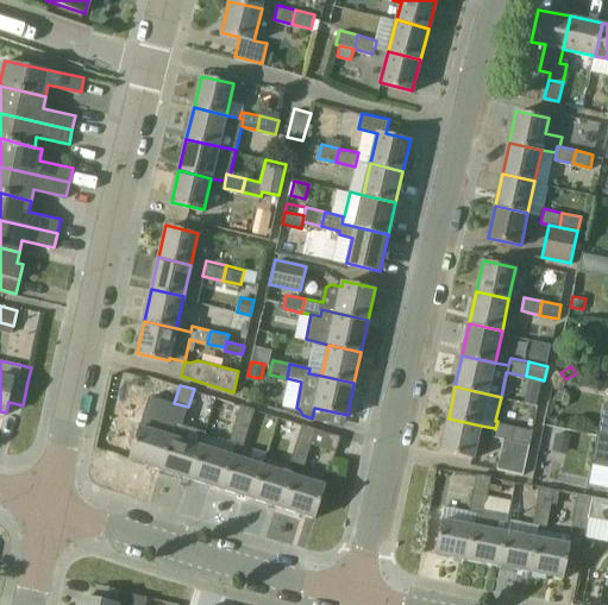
[(161,467),(170,436),(175,422),(182,424),(188,407),(174,403),(169,421),(150,415),(145,428),(139,426),(130,458),(161,467)]
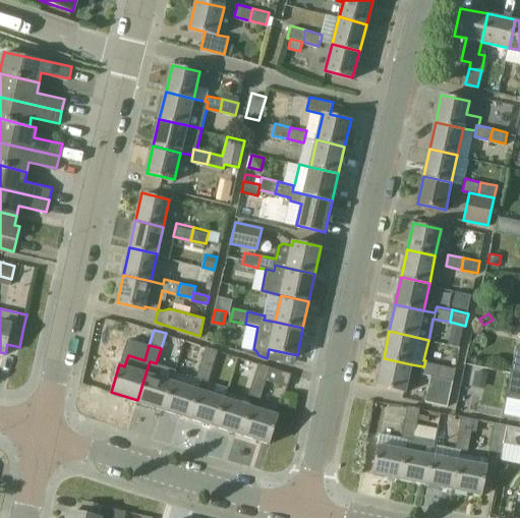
[(200,361),(213,365),(218,350),(206,346),(200,361)]
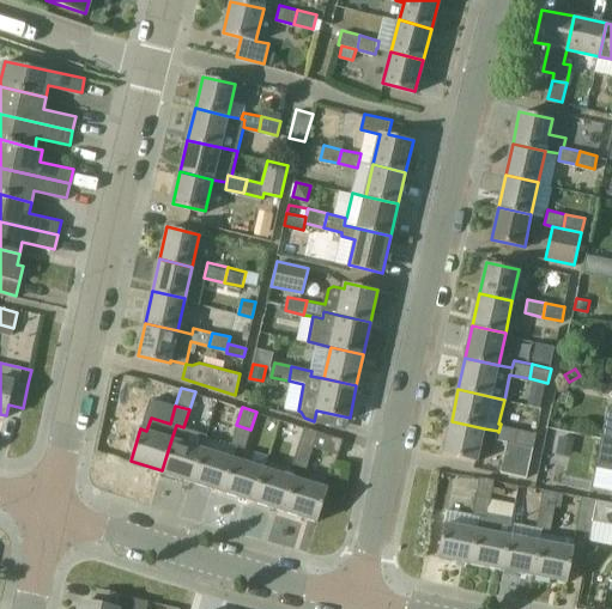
[(477,460),(484,428),(452,421),(444,452),(477,460)]
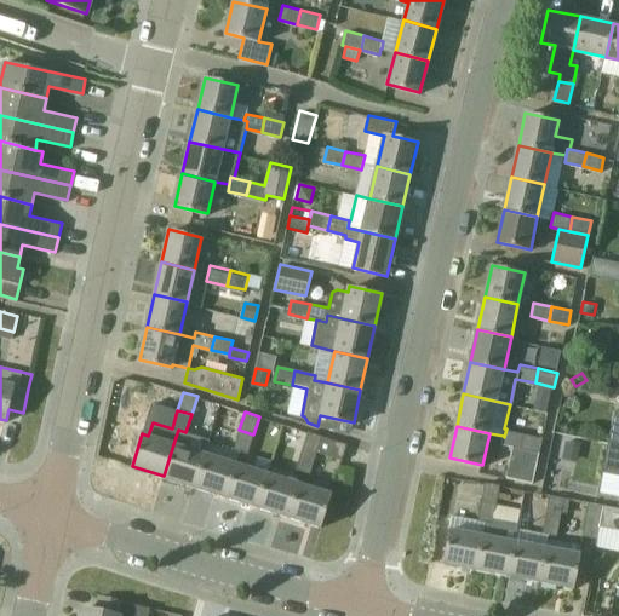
[(504,437),(504,436),(503,443),(514,445),(522,448),(525,433),(506,429),(504,437)]
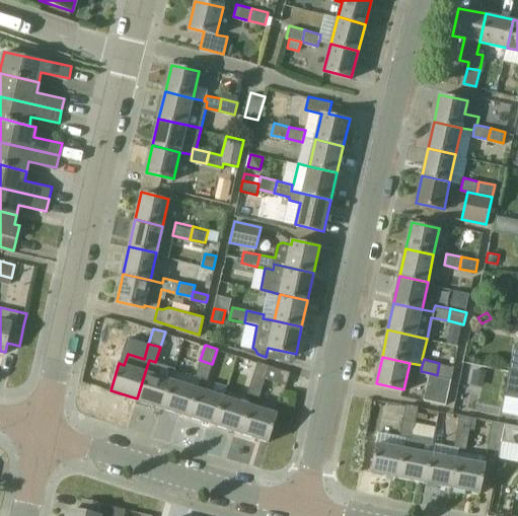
[(149,360),(145,372),(137,398),(163,408),(171,380),(175,369),(155,363),(155,362),(149,360)]
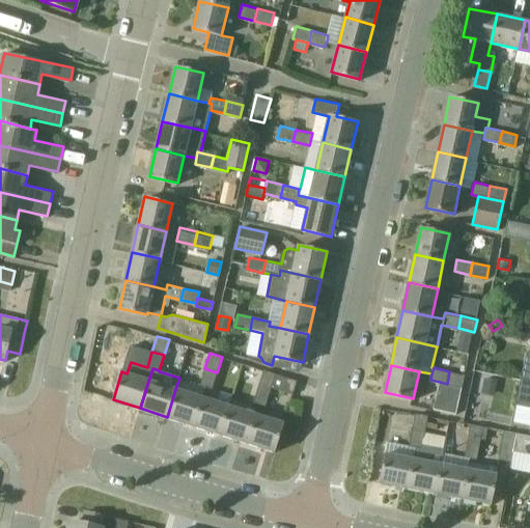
[(179,378),(175,389),(167,417),(194,425),(202,397),(206,386),(212,388),(217,372),(204,368),(199,384),(179,378)]
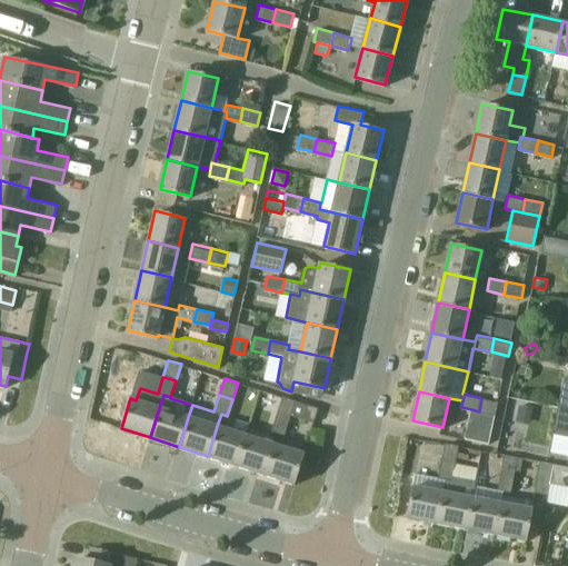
[(291,414),(296,399),(282,396),(278,410),(291,414)]
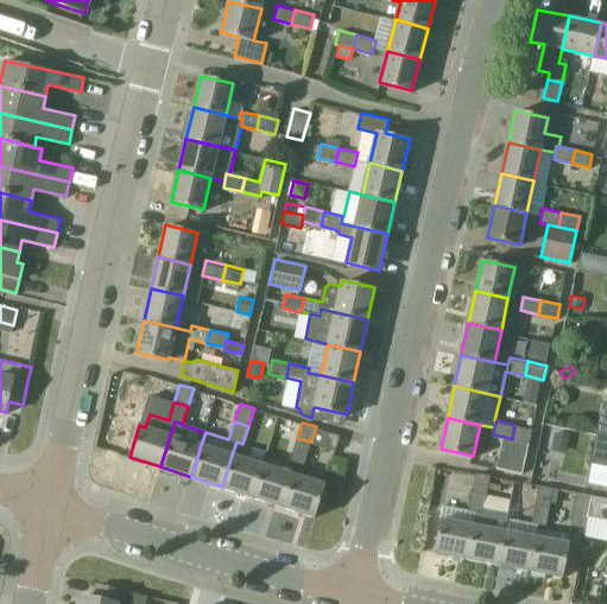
[(514,425),(512,439),(530,443),(532,428),(514,425)]
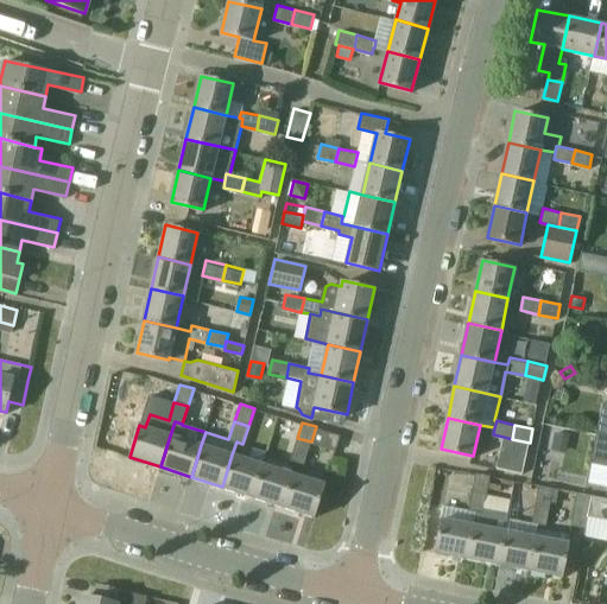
[(341,434),(316,426),(311,442),(336,450),(341,434)]
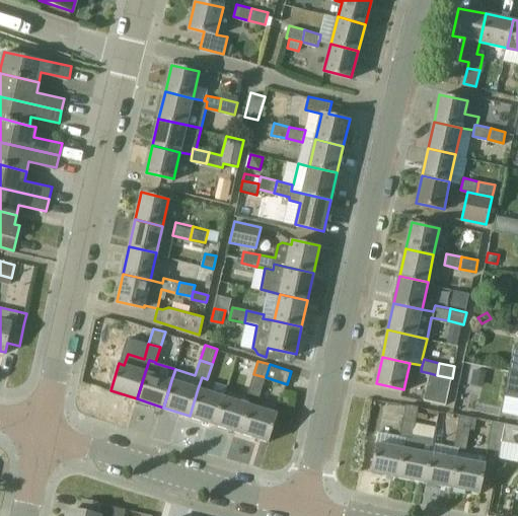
[(474,369),(472,381),(482,383),(485,371),(474,369)]
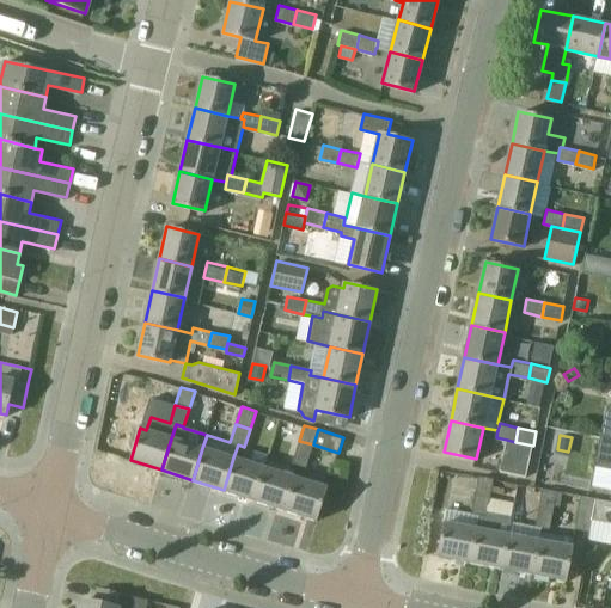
[(610,436),(602,435),(596,465),(610,467),(610,436)]
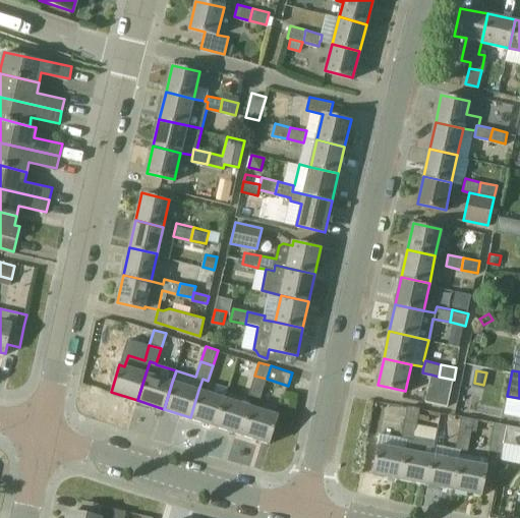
[(426,400),(448,405),(454,380),(439,377),(431,375),(426,400)]
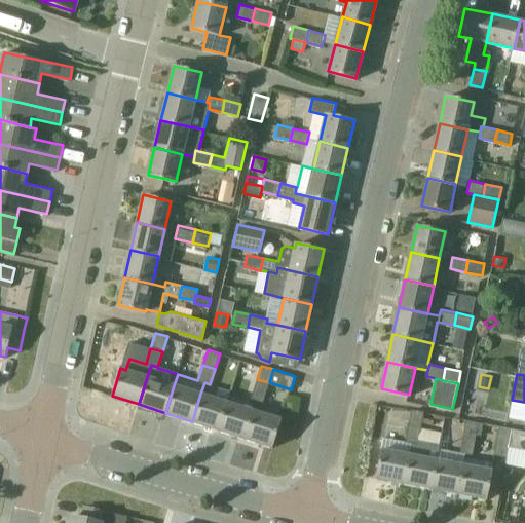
[(269,382),(257,379),(252,397),(263,401),(269,382)]
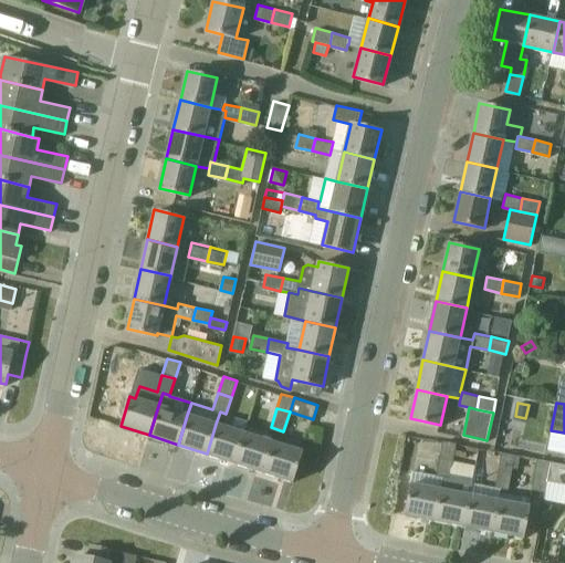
[(244,433),(216,424),(207,454),(236,462),(244,433)]
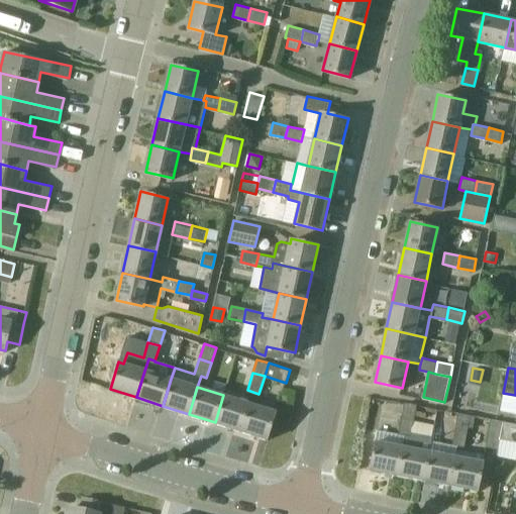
[(249,404),(223,395),(215,422),(241,430),(249,404)]
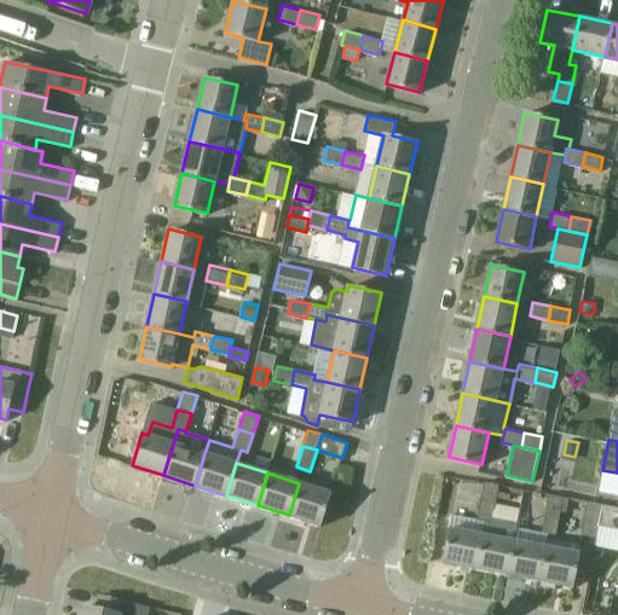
[(498,483),(484,481),(480,500),(495,503),(498,483)]
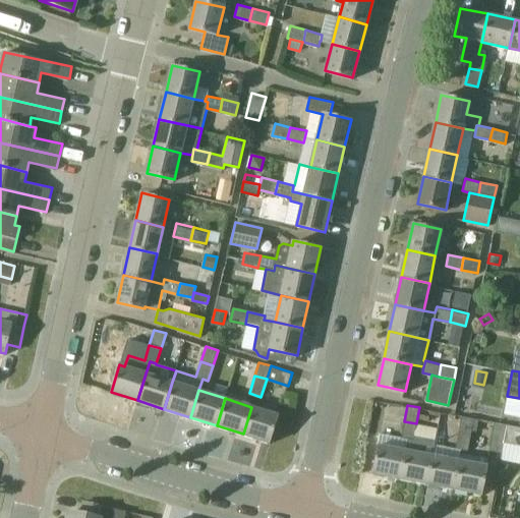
[(278,415),(251,407),(243,434),(270,443),(278,415)]
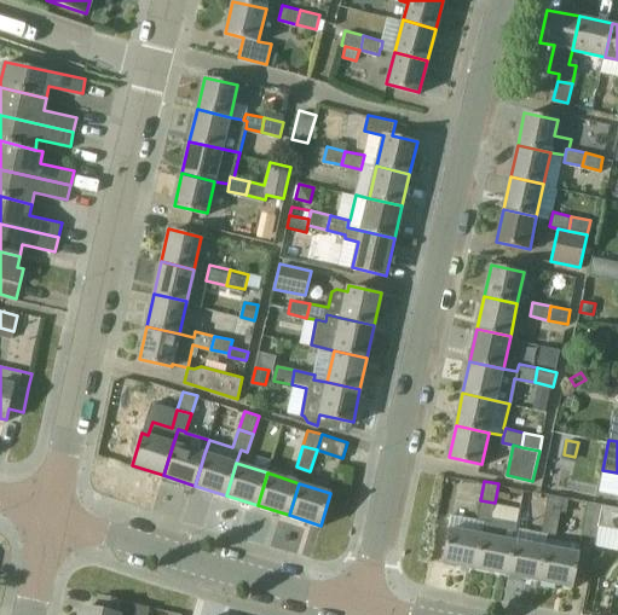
[(544,512),(559,515),(559,510),(561,498),(547,495),(546,504),(544,512)]
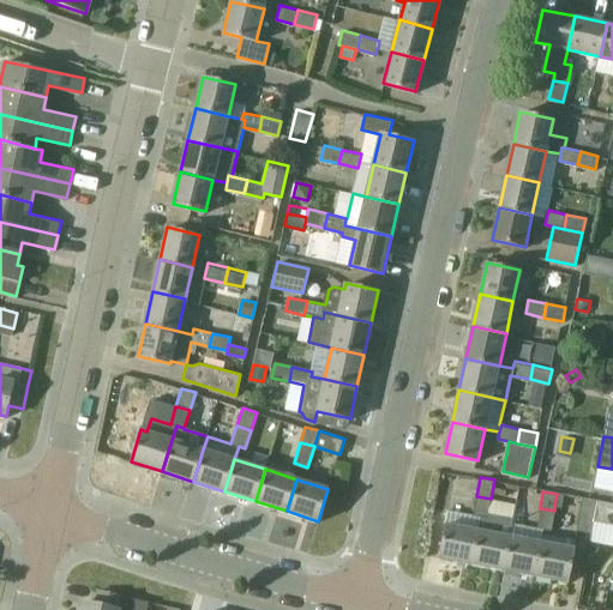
[(472,562),(504,568),(510,536),(512,523),(487,518),(491,499),(476,496),(473,515),(480,517),(478,530),(472,562)]
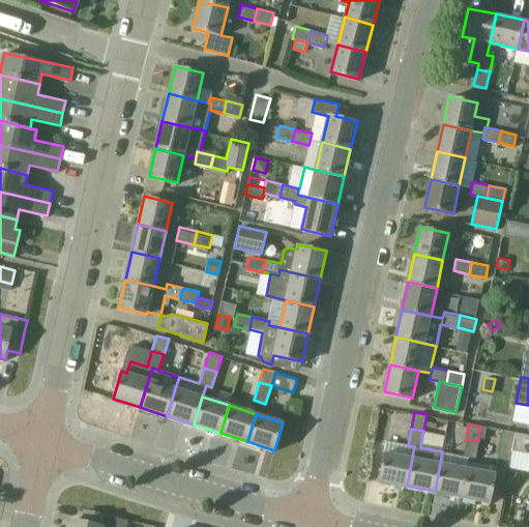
[(510,449),(513,433),(501,431),(496,458),(508,460),(510,449)]
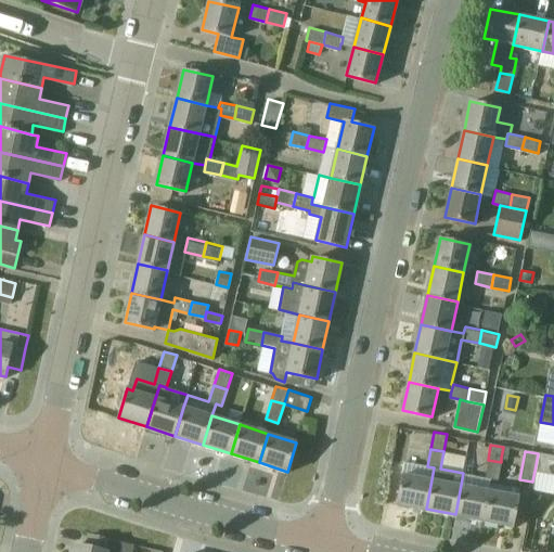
[(553,456),(538,452),(538,453),(535,471),(553,474),(553,456)]
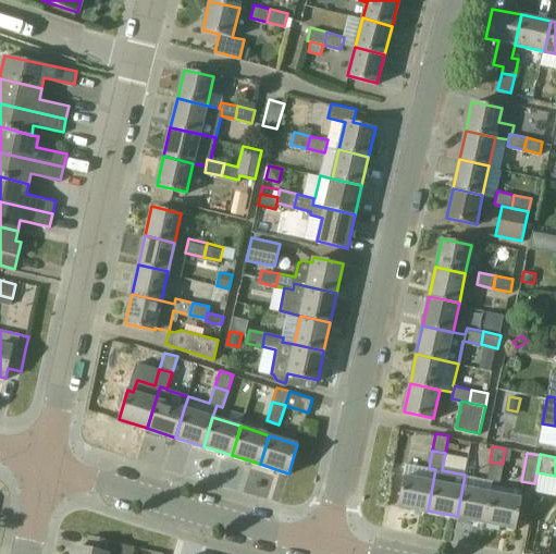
[(490,462),(486,477),(499,479),(503,464),(490,462)]
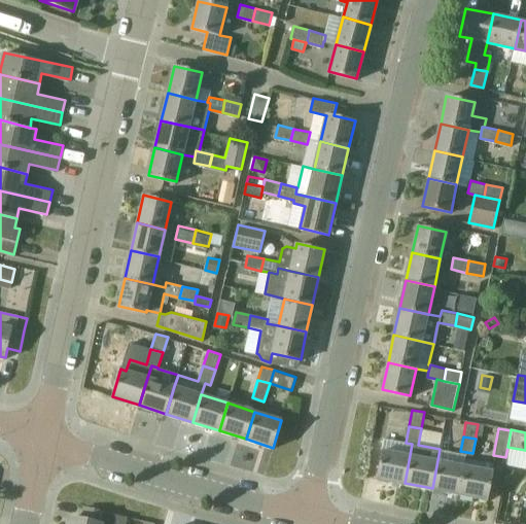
[(377,478),(405,483),(410,455),(382,450),(377,478)]
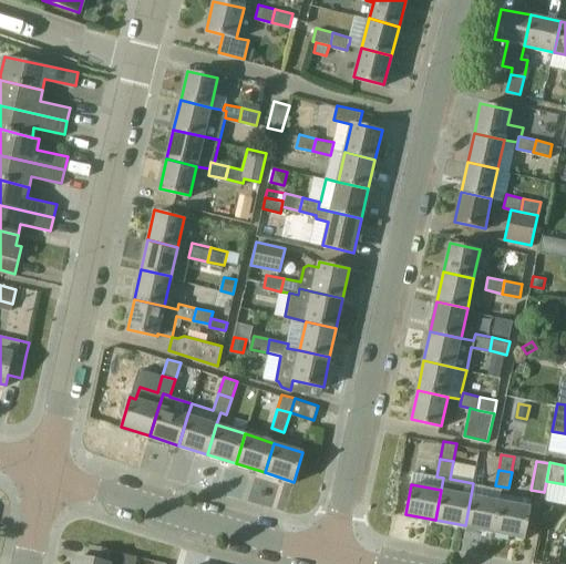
[(465,525),(495,531),(501,501),(471,495),(465,525)]
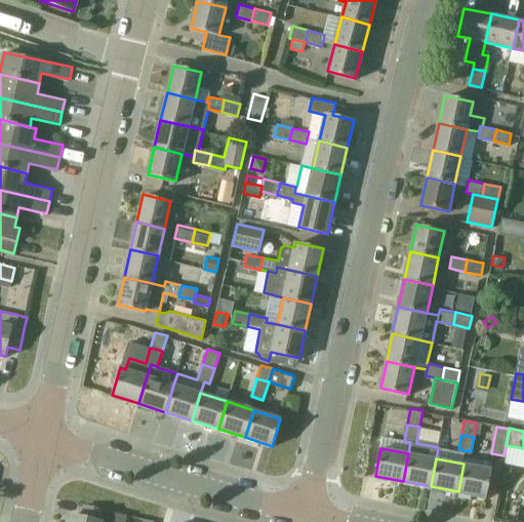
[(464,464),(458,491),(486,496),(491,469),(464,464)]
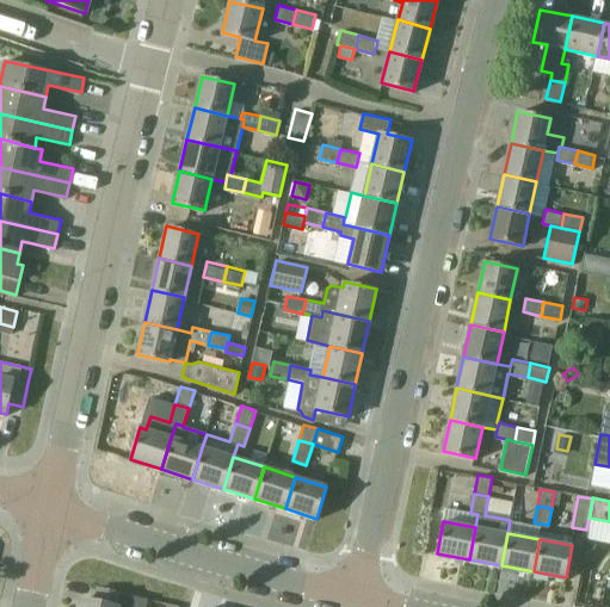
[(84,598),(81,606),(147,606),(149,598),(122,592),(99,586),(96,600),(84,598)]
